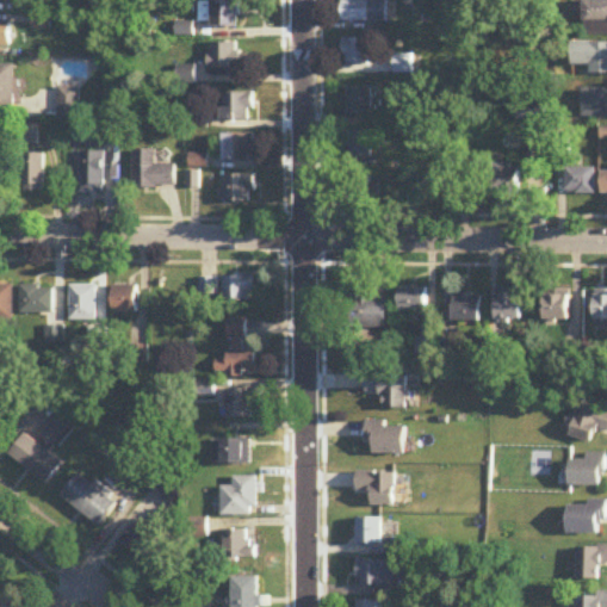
[(198,0),(198,23),(236,23),(236,0),(198,0)]
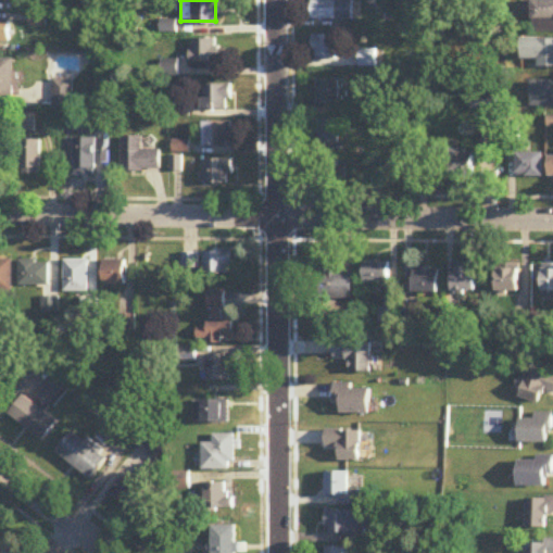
[(350,17),(350,0),(309,0),(309,17),(350,17)]
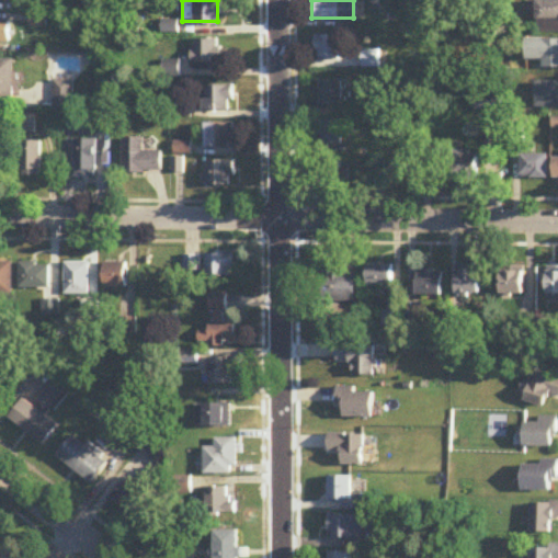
[(534,31),(557,30),(557,0),(534,0),(534,31)]
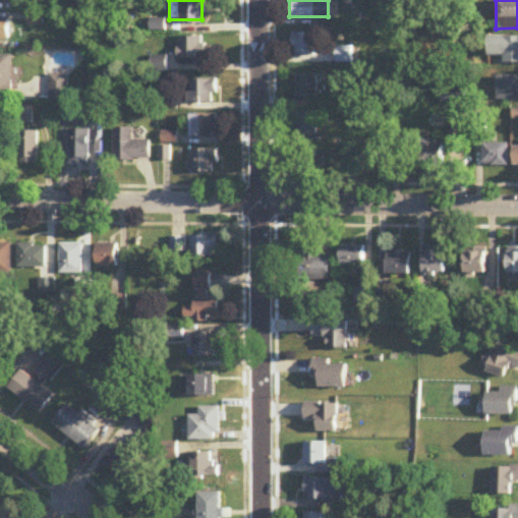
[(311,54),(311,32),(290,32),(290,54),(311,54)]
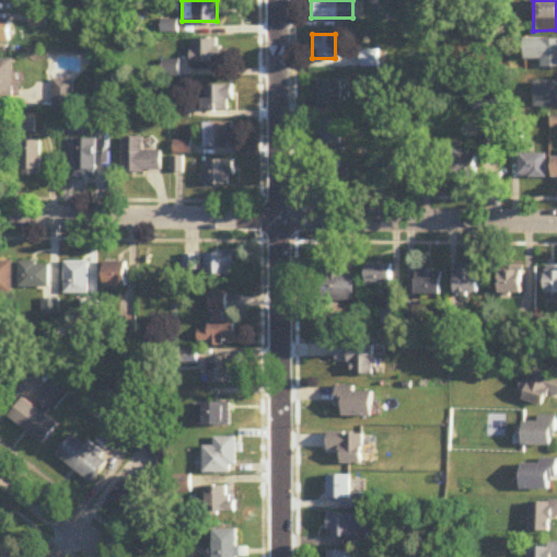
[(217,36),(189,36),(189,64),(217,64),(217,36)]
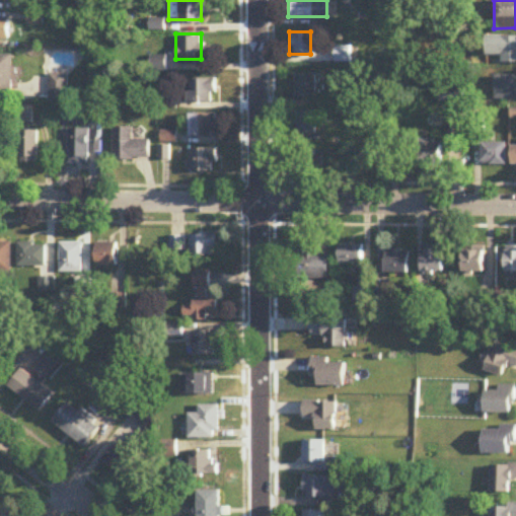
[(500,61),(515,60),(515,33),(485,34),(485,54),(500,54),(500,61)]
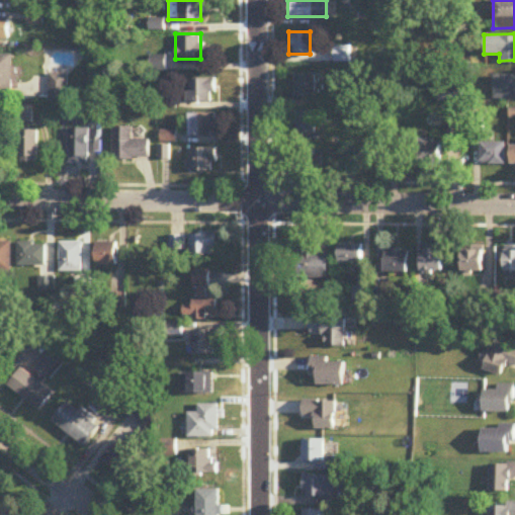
[(0,98),(10,98),(10,53),(0,53),(0,98)]
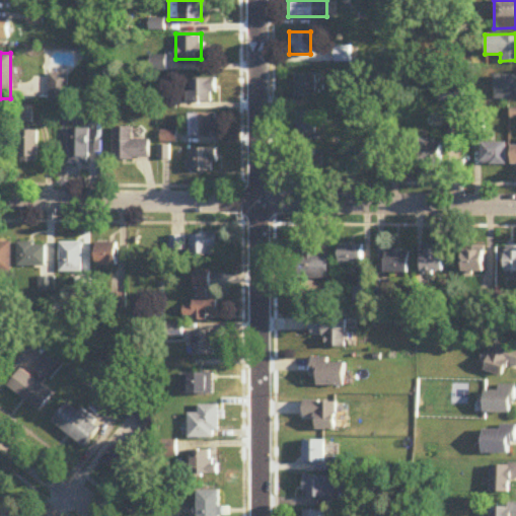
[(312,95),(312,71),(291,71),(291,96),(312,95)]
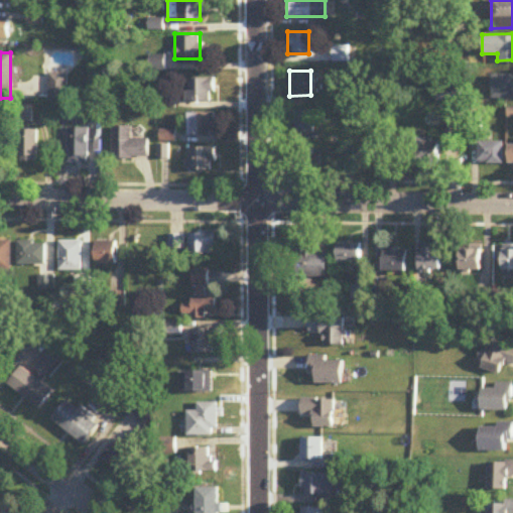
[(48,99),(66,99),(66,72),(48,72),(48,99)]
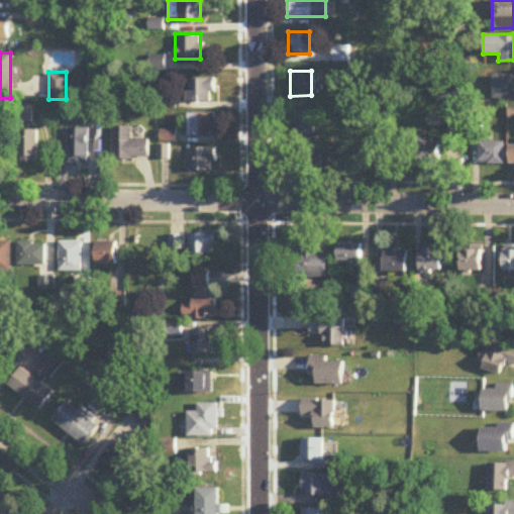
[(513,97),(513,73),(492,73),(492,98),(513,97)]
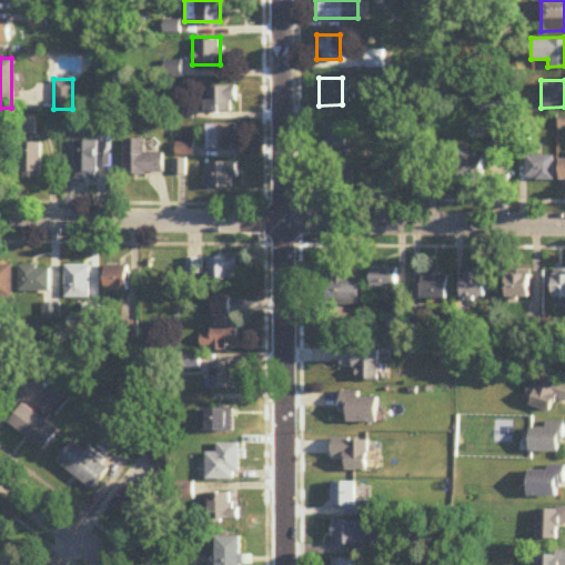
[(232,110),(232,84),(203,84),(203,110),(232,110)]
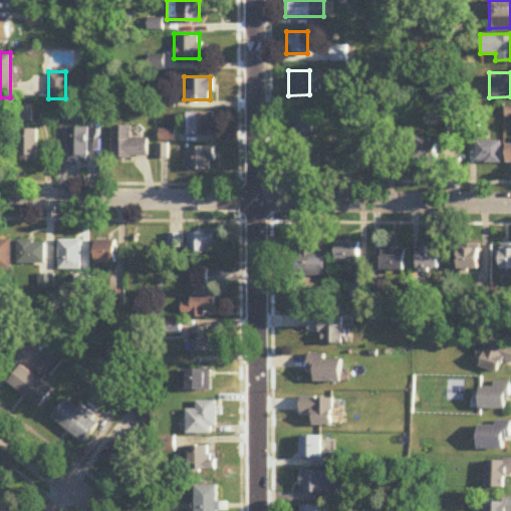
[(291,110),(291,134),(307,134),(307,110),(291,110)]
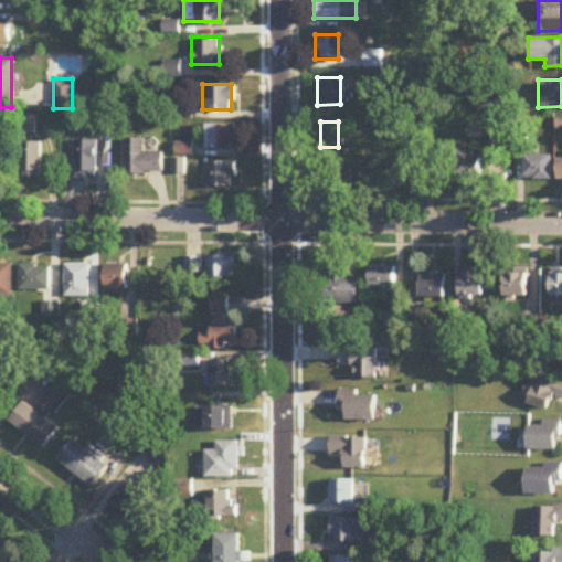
[(232,123),(204,123),(204,148),(232,148),(232,123)]
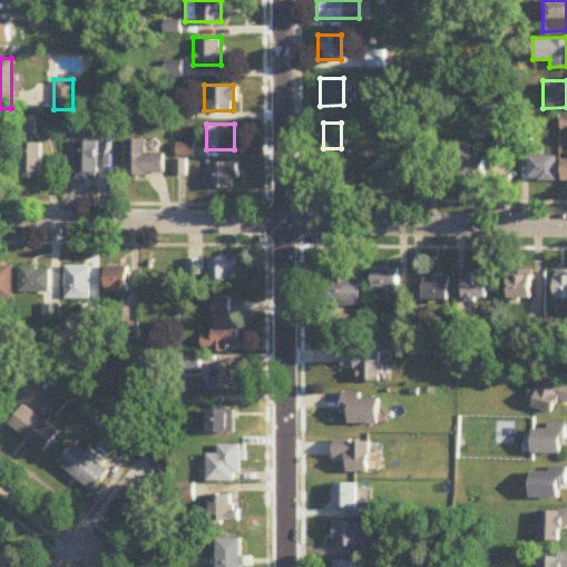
[(121,138),(121,173),(160,173),(160,152),(143,152),(143,138),(121,138)]
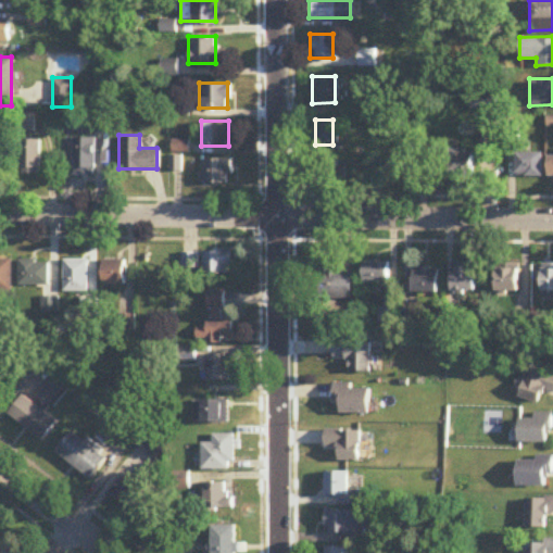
[(91,136),(71,136),(71,173),(91,173),(91,136)]
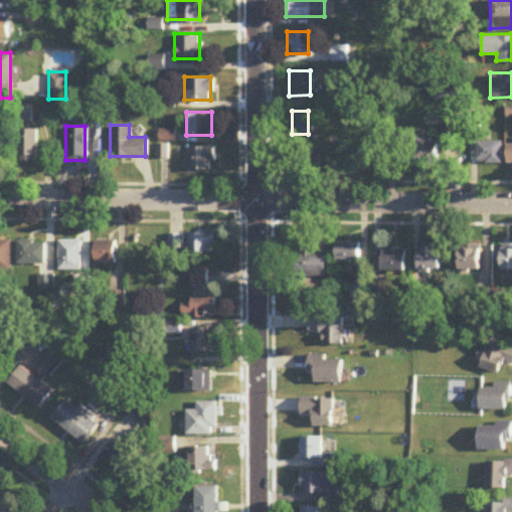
[(36,128),(17,128),(17,160),(36,160),(36,128)]
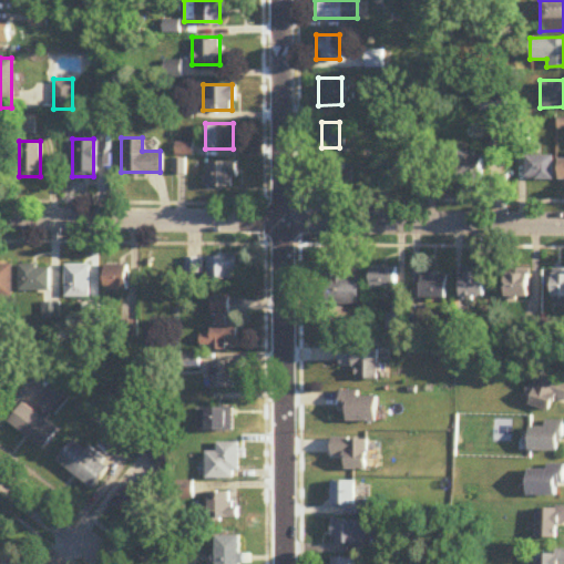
[(451,152),(451,181),(481,181),(481,152),(451,152)]
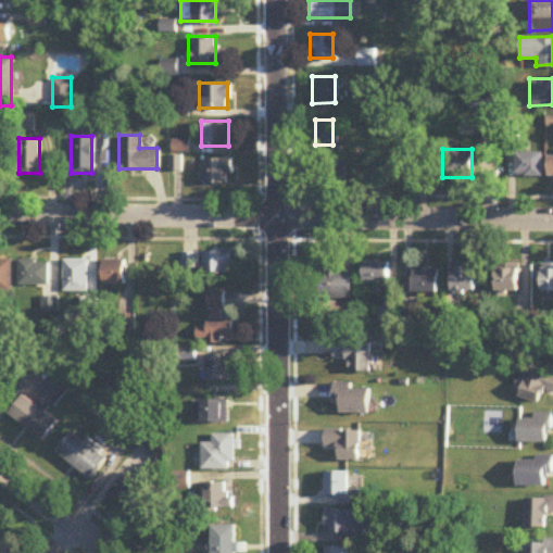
[(539,176),(539,151),(513,151),(513,176),(539,176)]
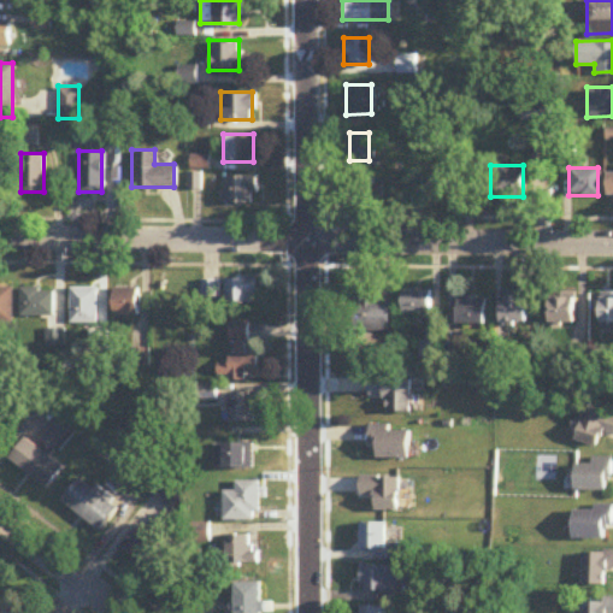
[(348,174),(348,207),(372,207),(372,174),(348,174)]
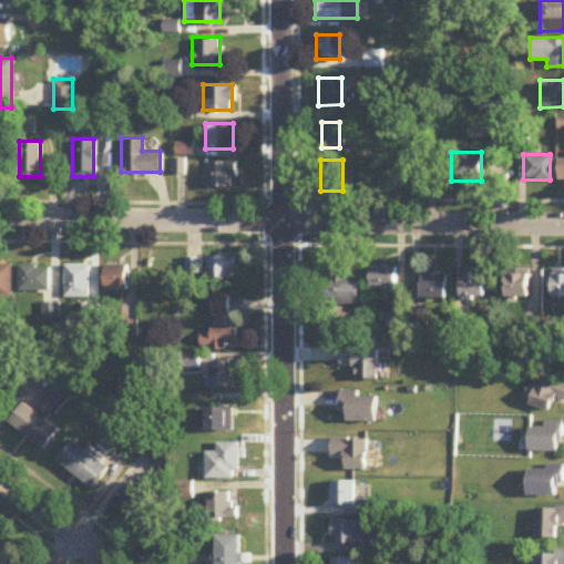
[(202,161),(202,185),(234,185),(234,161),(202,161)]
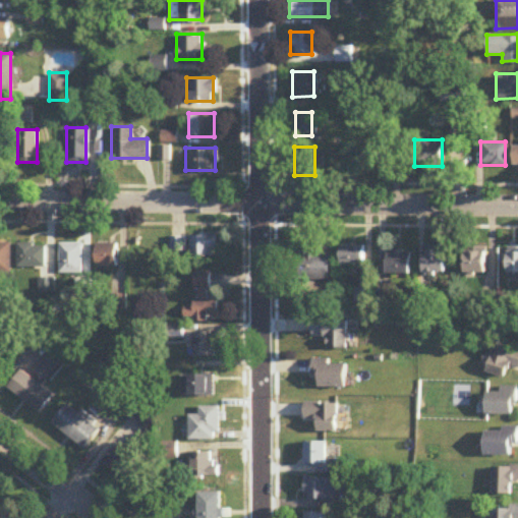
[(188,255),(214,255),(214,234),(188,234),(188,255)]
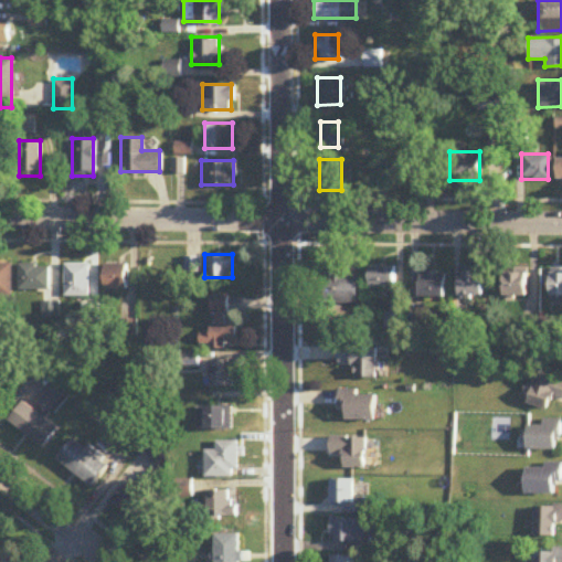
[(62,263),(62,295),(87,295),(87,263),(62,263)]
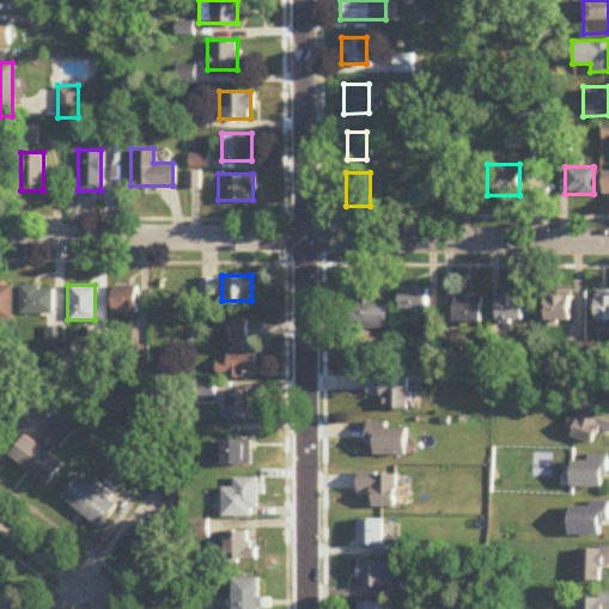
[(110,311),(135,311),(135,285),(110,285),(110,311)]
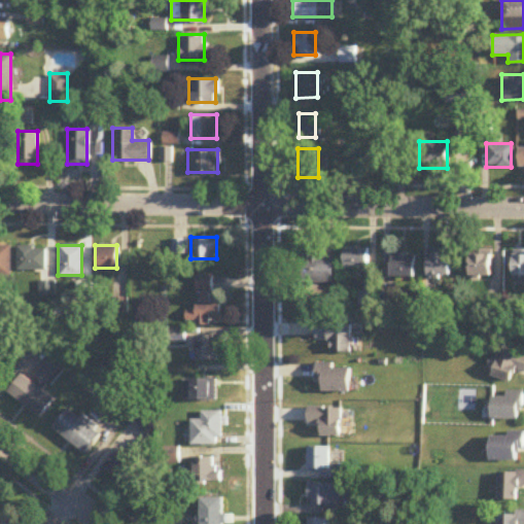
[(43,246),(16,246),(16,270),(43,270),(43,246)]
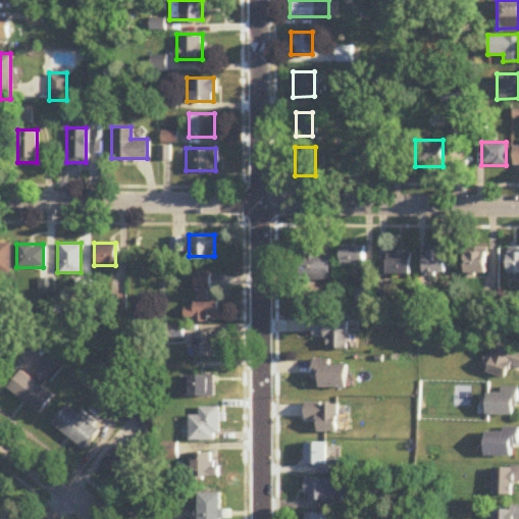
[(362,245),(338,245),(338,262),(362,262),(362,245)]
